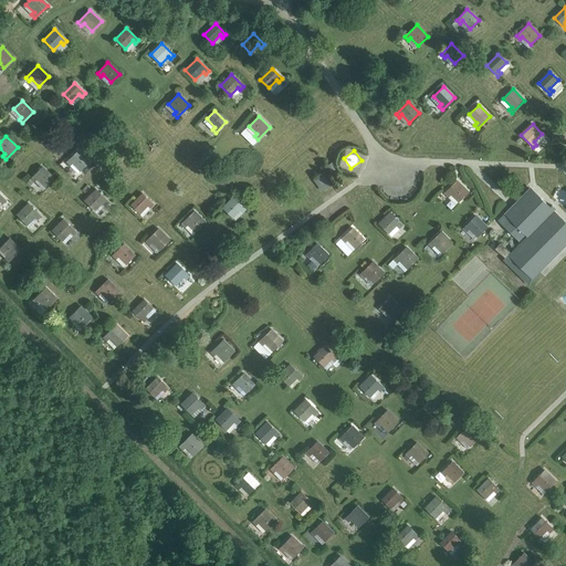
[(70,165),(72,163),(81,170),(88,163),(77,152),(66,161),(70,165)]
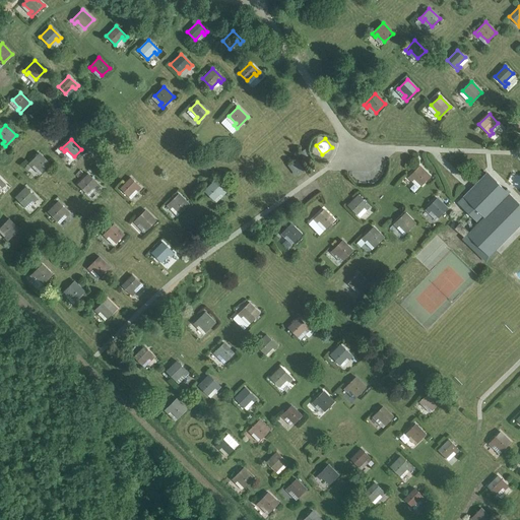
[(31,167),(35,164),(42,171),(49,164),(39,153),(28,164),(31,167)]
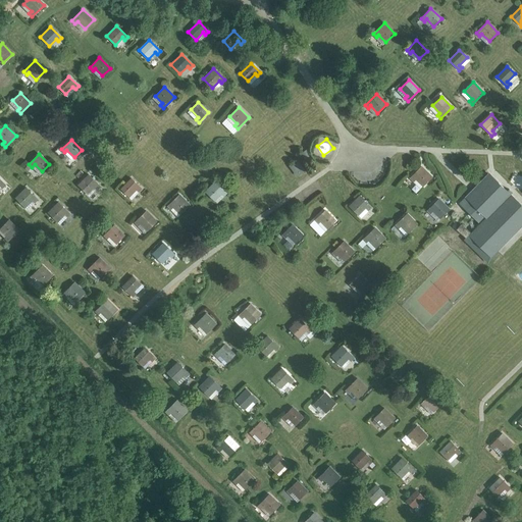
[(290,165),(297,175),(304,170),(297,160),(290,165)]
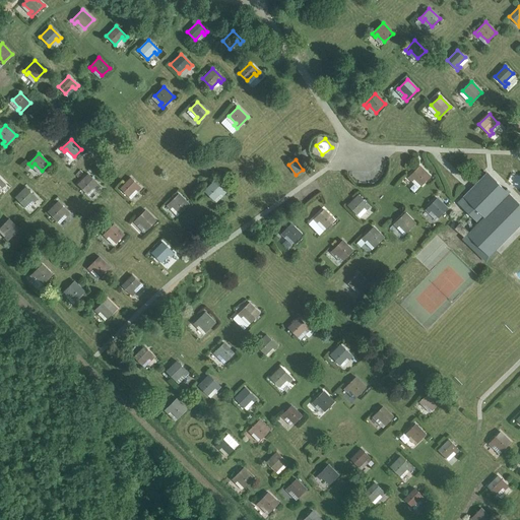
[(411,181),(413,179),(420,186),(430,176),(419,166),(408,178),(411,181)]
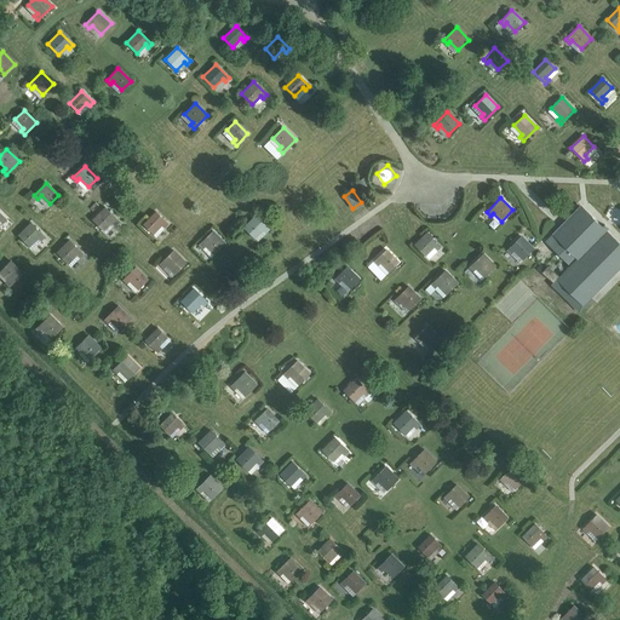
[(581,206),(546,242),(570,267),(557,280),(583,304),(619,265),(619,245),(606,231),(608,229),(604,225),(602,227),(581,206)]
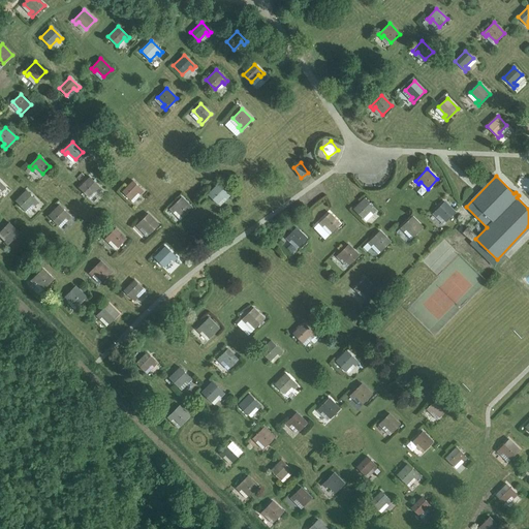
[(80,187),(88,196),(96,189),(98,191),(101,188),(90,177),(80,187)]
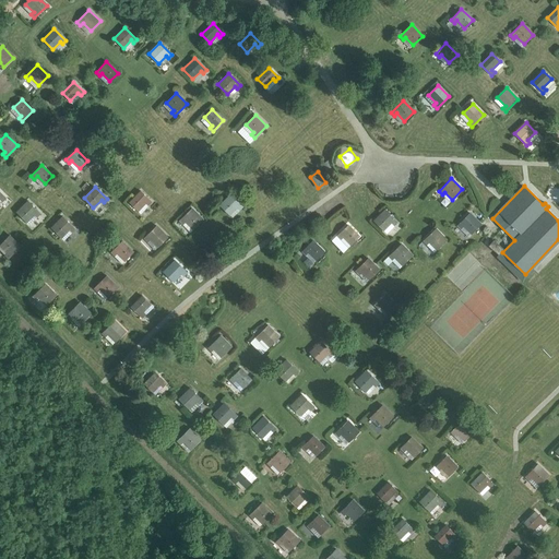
[(130,202),(138,211),(145,202),(149,205),(152,202),(141,191),(130,202)]
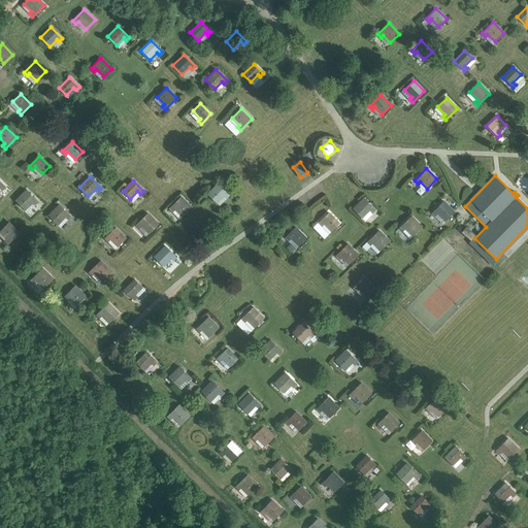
[(207,194),(217,203),(224,195),(227,198),(230,195),(219,184),(207,194)]
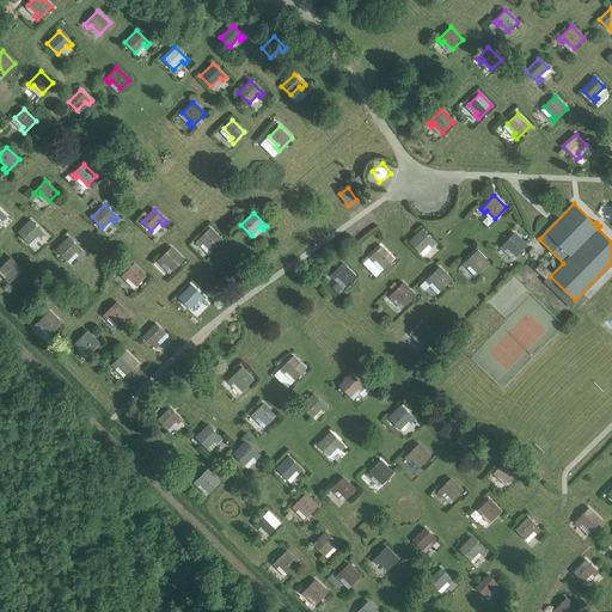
[(18,232),(29,243),(37,234),(40,237),(43,233),(30,220),(18,232)]
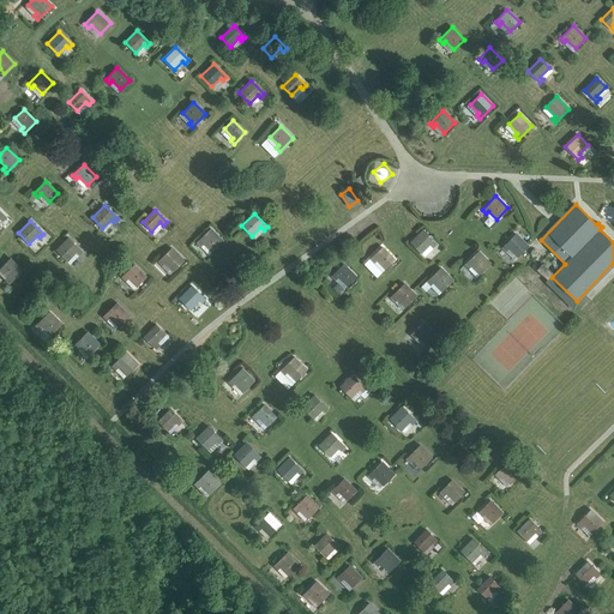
[(200,246),(204,242),(212,252),(223,241),(210,229),(197,242),(200,246)]
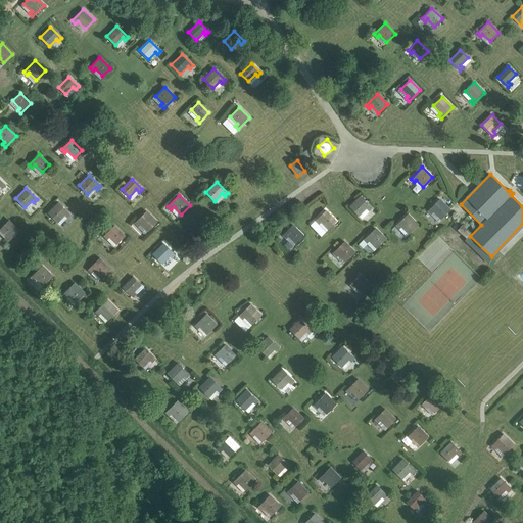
[(349,206),(359,216),(366,208),(369,210),(372,207),(361,196),(349,206)]
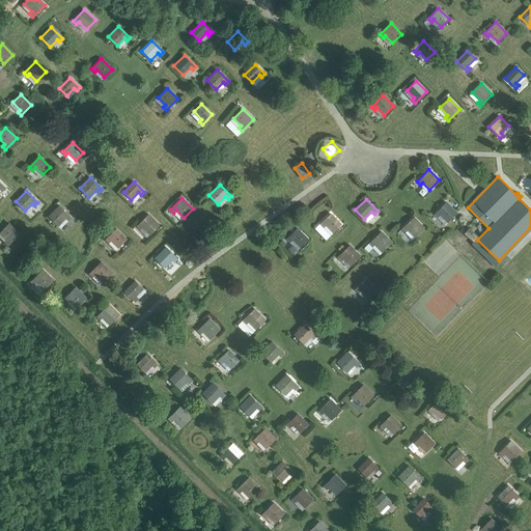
[(435,215),(438,218),(442,214),(449,221),(456,213),(446,202),(435,215)]
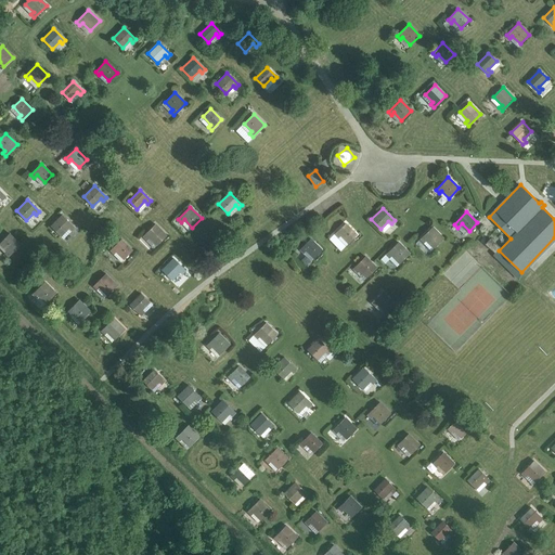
[(51,226),(61,235),(68,228),(71,230),(74,227),(62,215),(51,226)]
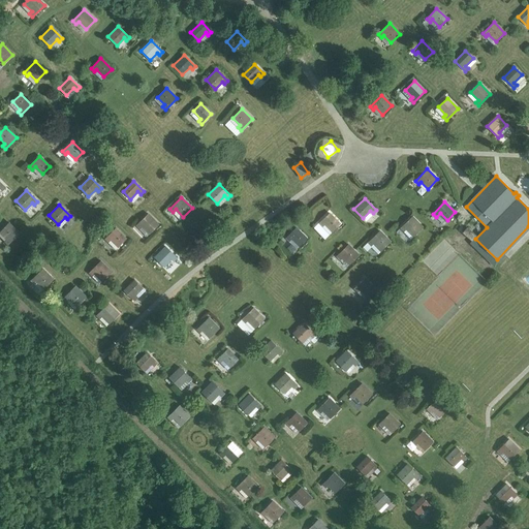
[(321,226),(324,223),(332,231),(340,223),(330,213),(318,223),(321,226)]
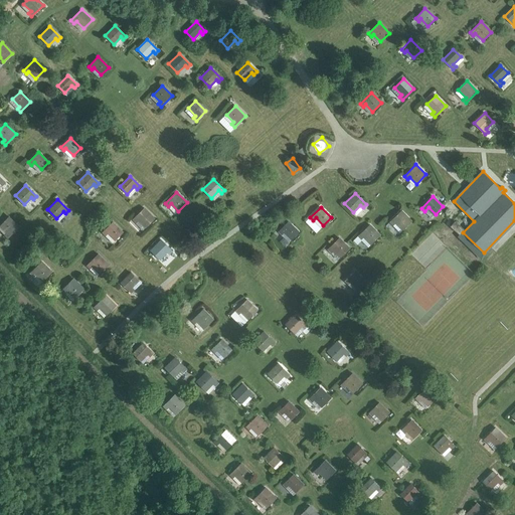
[(136,222),(138,220),(145,227),(154,218),(144,208),(133,219),(136,222)]
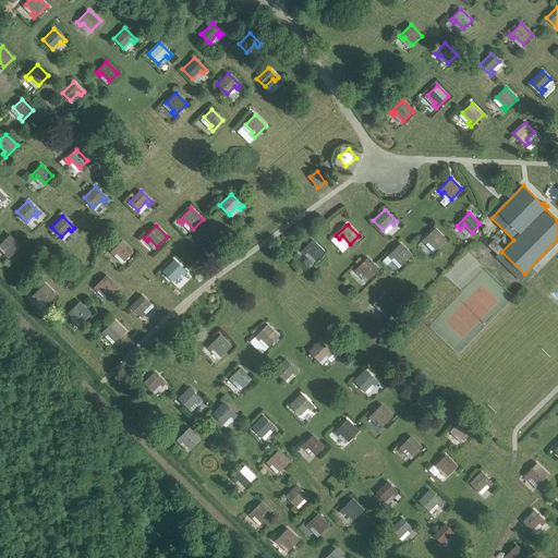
[(422,240),(425,243),(428,241),(436,249),(446,240),(435,228),(422,240)]
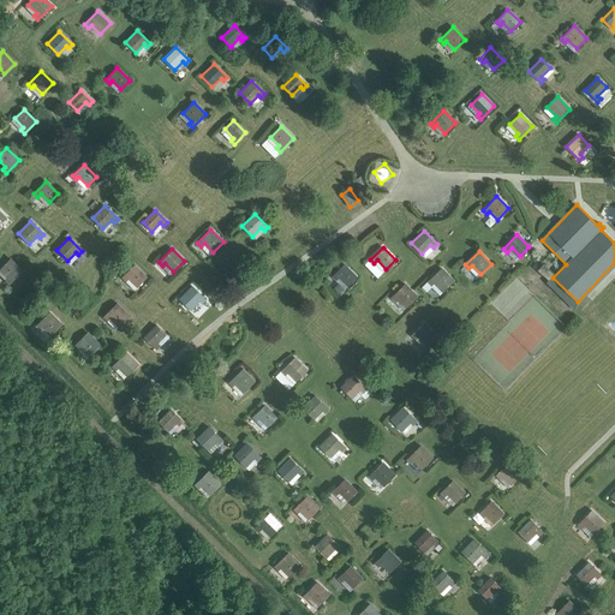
[(0,270),(9,279),(5,281),(9,285),(23,272),(10,258),(0,268),(0,270)]
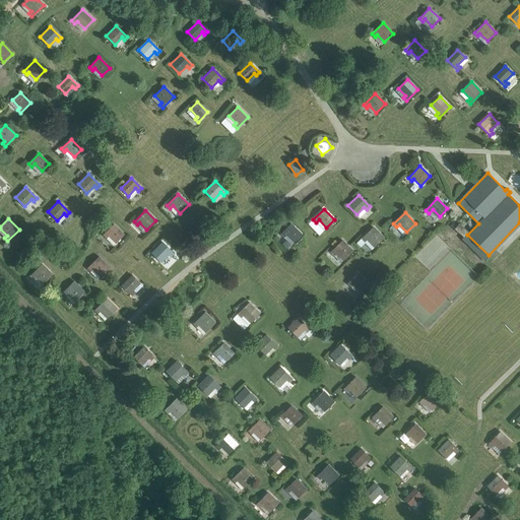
[(284,237),(286,235),(294,242),(302,234),(290,223),(281,234),(284,237)]
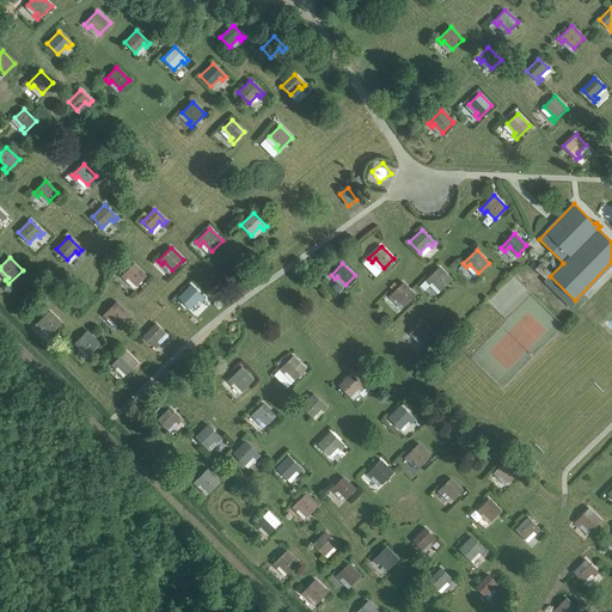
[(534,269),(545,277),(551,271),(540,263),(534,269)]
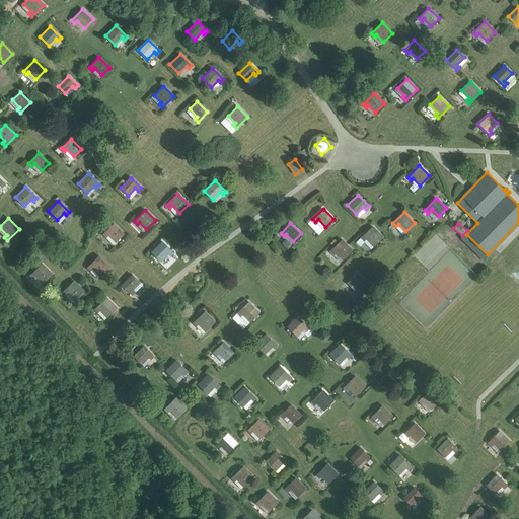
[(106,237),(108,234),(116,242),(124,234),(113,224),(103,234),(106,237)]
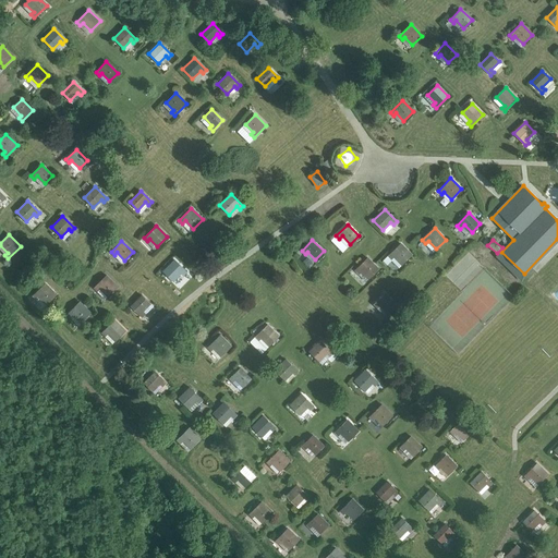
[(391,259),(393,257),(401,265),(411,255),(400,243),(387,256),(391,259)]
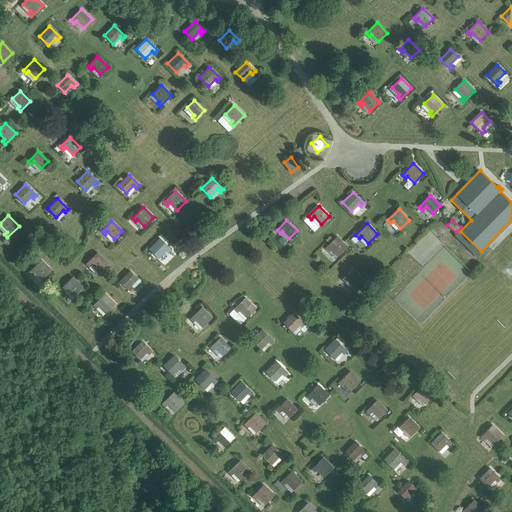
[(329,251),(331,249),(338,256),(347,247),(337,237),(325,248),(329,251)]
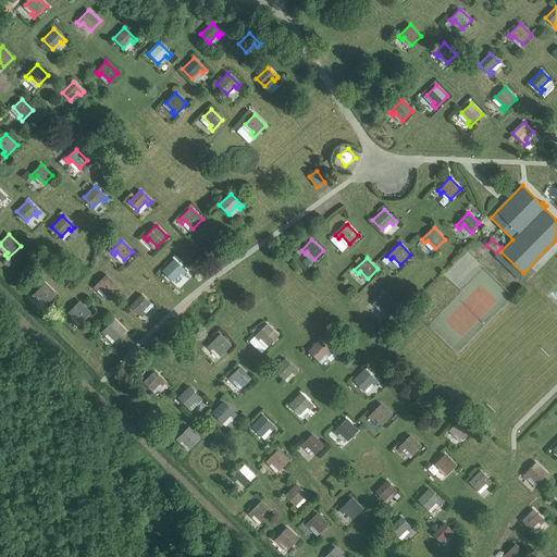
[(163,271),(172,281),(181,272),(183,275),(186,272),(174,259),(163,271)]
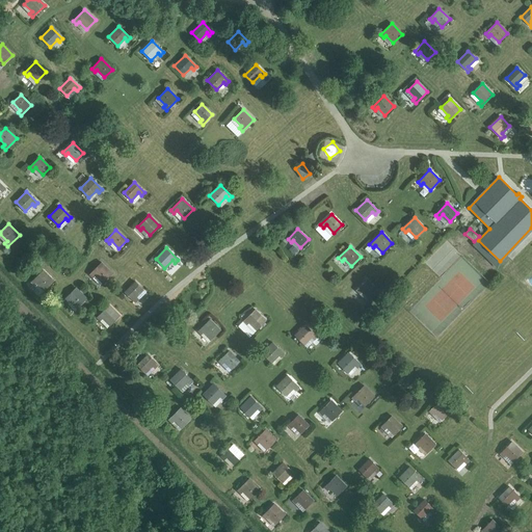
[(92,277),(95,274),(103,282),(111,273),(101,262),(89,274),(92,277)]
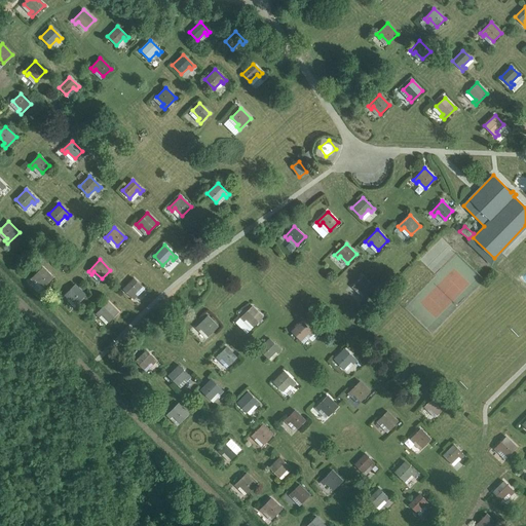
[(34,282),(36,279),(43,287),(52,277),(42,267),(31,278),(34,282)]
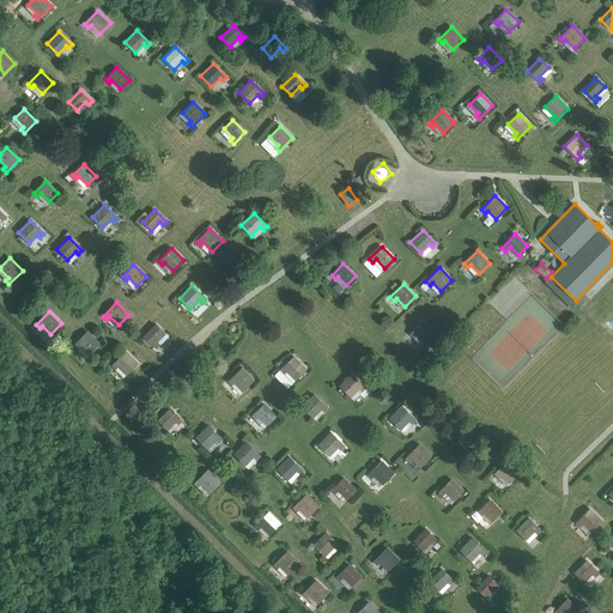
[(414,338),(417,335),(425,344),(434,334),(422,322),(411,334),(414,338)]
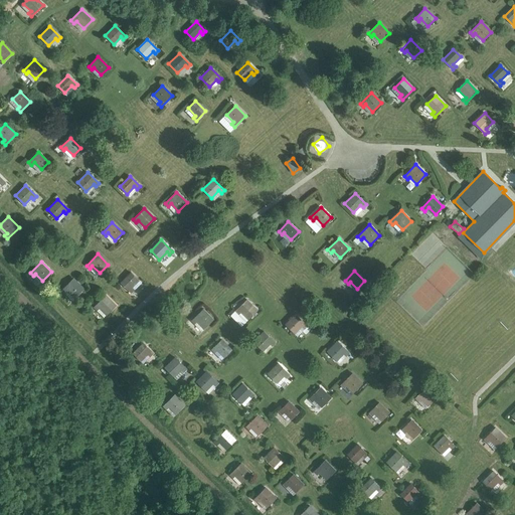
[(121,283),(131,293),(134,290),(131,288),(139,280),(131,273),(121,283)]
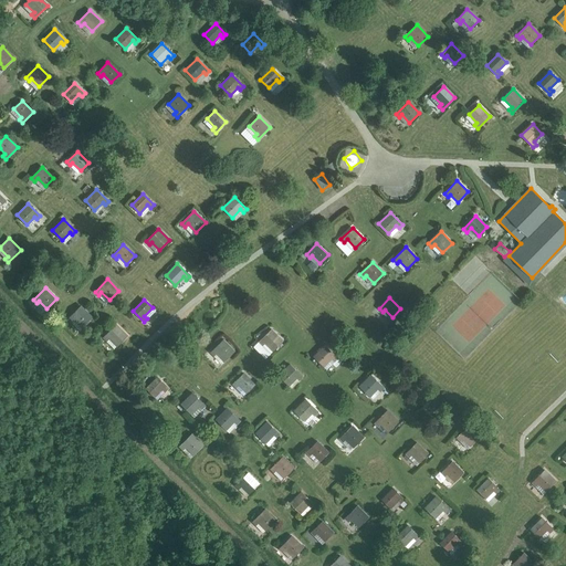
[(72,322),(74,320),(82,327),(92,317),(81,306),(69,318),(72,322)]
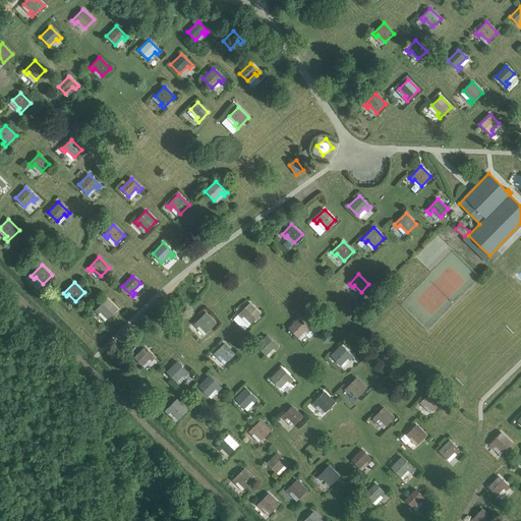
[(98,313),(101,311),(108,319),(117,309),(106,299),(95,310),(98,313)]
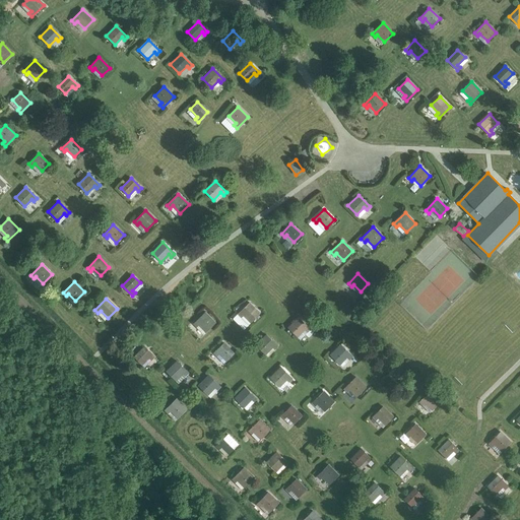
[(241,318),(243,315),(251,322),(259,313),(248,303),(238,314),(241,318)]
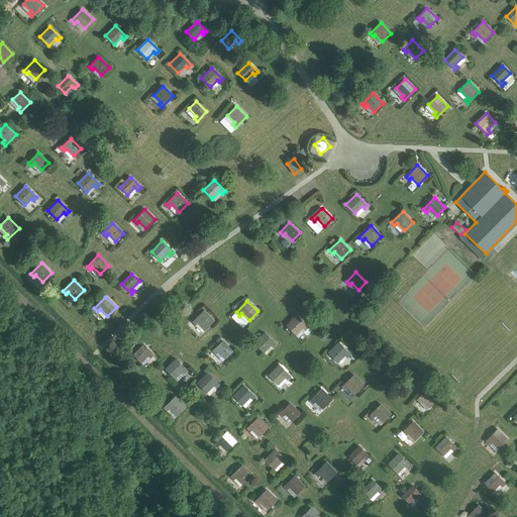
[(195,324),(197,322),(205,329),(214,321),(203,310),(192,321),(195,324)]
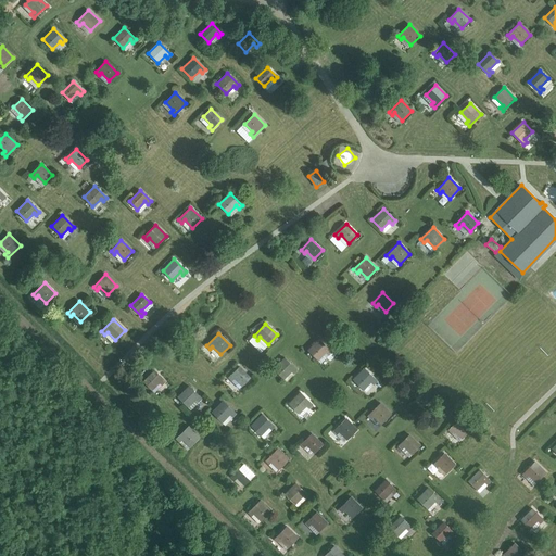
[(307,351),(317,359),(326,352),(328,354),(331,351),(319,339),(307,351)]
